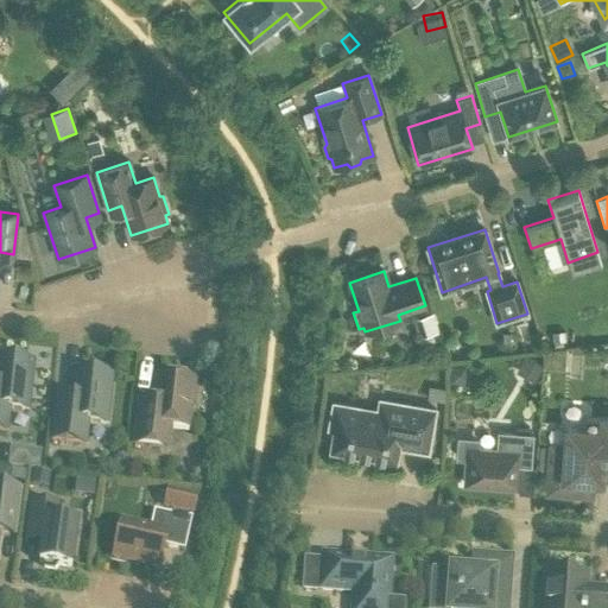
[(564,333),(552,334),(552,343),(565,342),(564,333)]
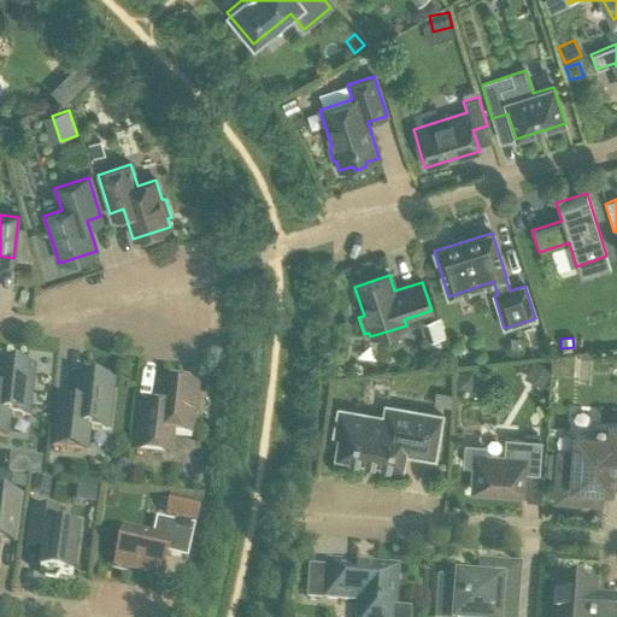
[(600,376),(615,375),(613,359),(598,360),(600,376)]
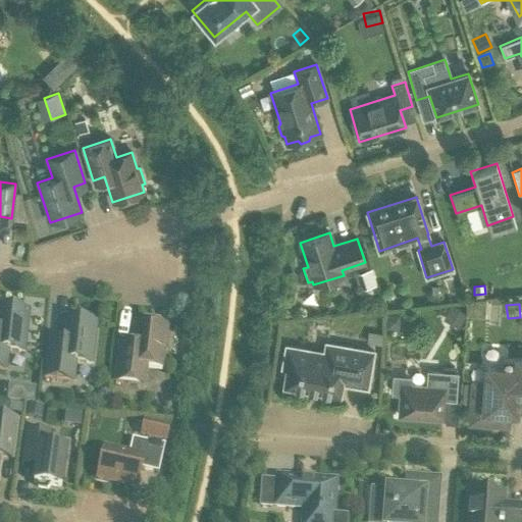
[(24,353),(29,312),(22,311),(22,307),(2,305),(2,309),(0,308),(0,369),(6,370),(8,351),(24,353)]
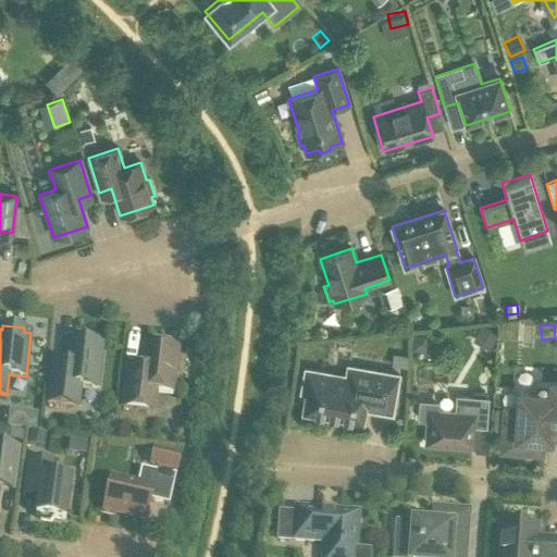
[(411,336),(410,350),(424,351),(424,337),(411,336)]
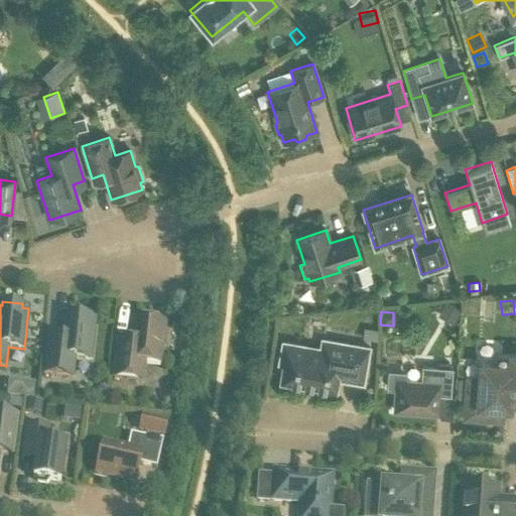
[(91,360),(95,319),(89,319),(90,315),(69,313),(69,316),(62,316),(59,342),(47,341),(43,375),(73,378),(75,359),(91,360)]
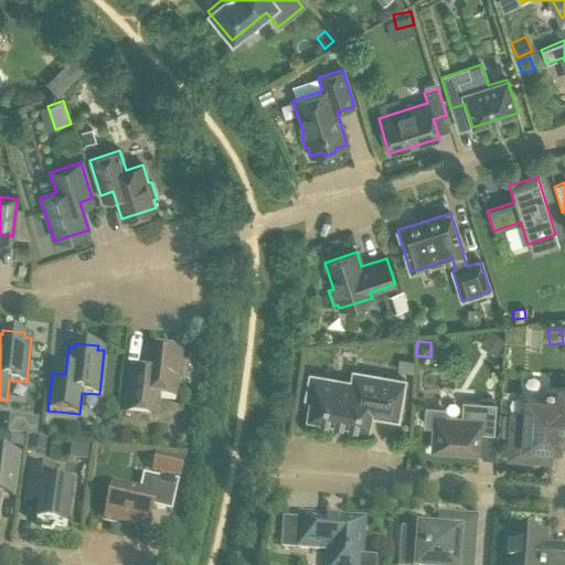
[(180,362),(181,354),(145,350),(141,379),(128,377),(125,414),(156,417),(159,396),(176,398),(178,380),(181,381),(182,362),(180,362)]
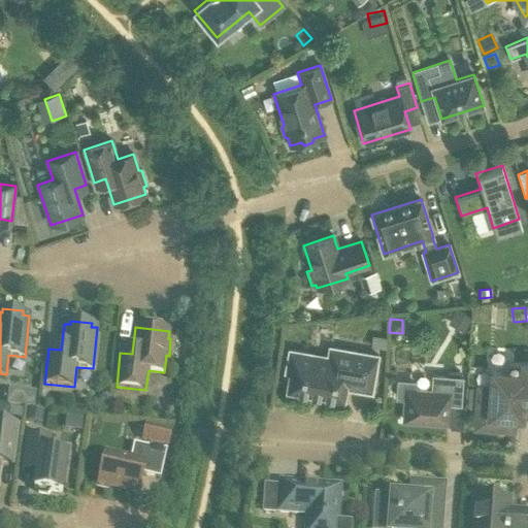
[(347,389),(372,393),(378,356),(330,347),(328,361),(311,358),(311,354),(290,350),(286,372),(291,373),(288,391),(344,400),(347,389)]
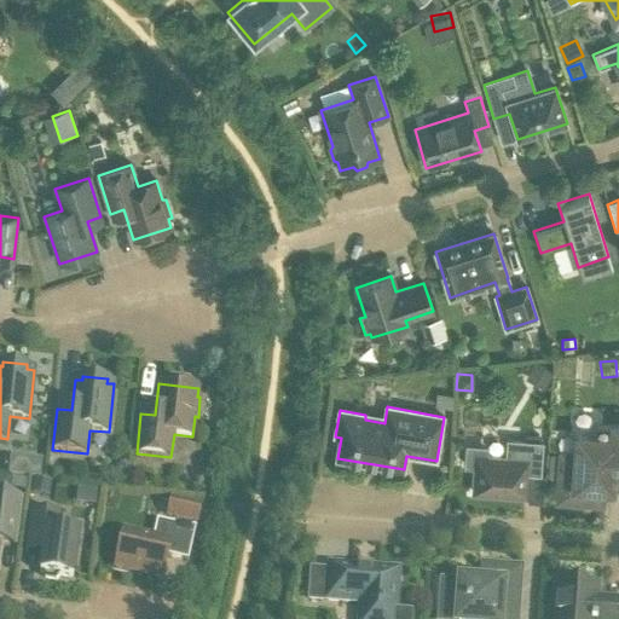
[(618,470),(618,426),(597,424),(596,439),(579,438),(578,458),(563,457),(560,501),(595,503),(596,487),(612,489),(613,472),(618,470)]
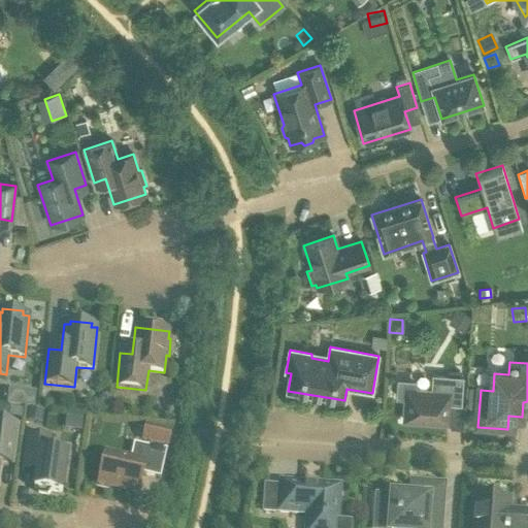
[(462,406),(464,377),(433,374),(431,391),(416,390),(416,383),(399,382),(398,398),(406,399),(404,421),(449,424),(450,405),(462,406)]
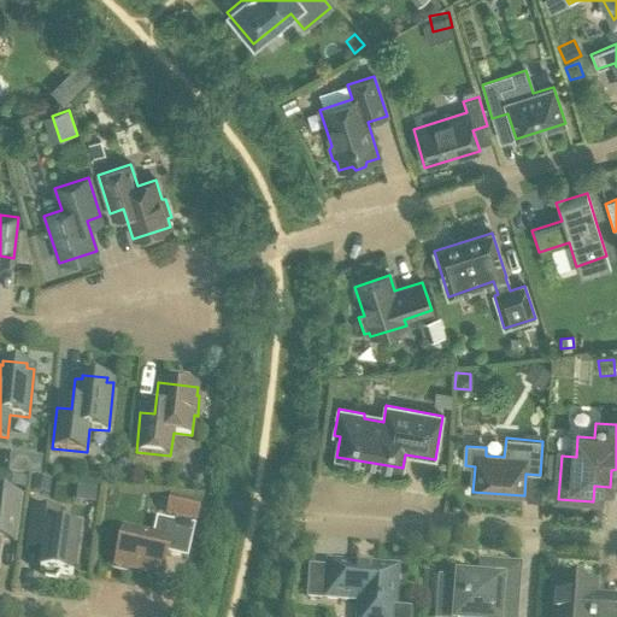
[(42,459),(30,458),(29,476),(41,477),(42,459)]
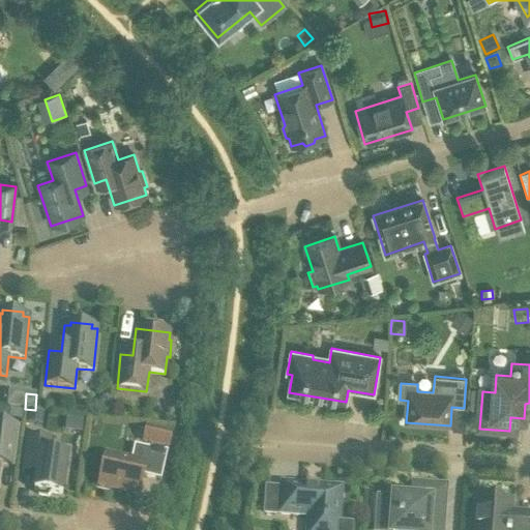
[(28,411),(26,424),(42,425),(43,413),(28,411)]
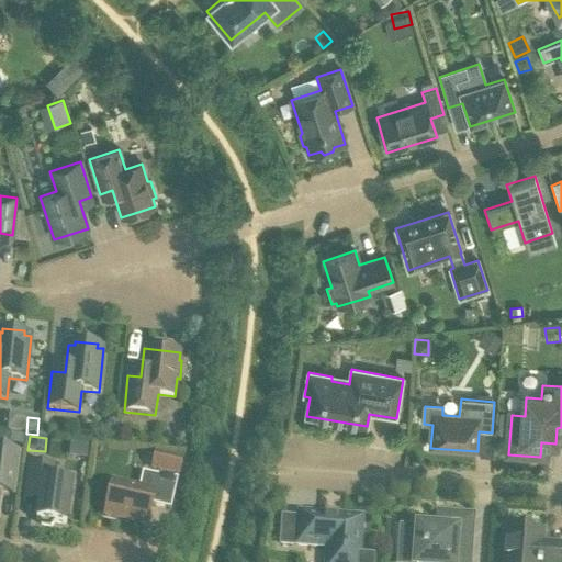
[(13,490),(19,453),(0,450),(0,492),(0,489),(13,490)]
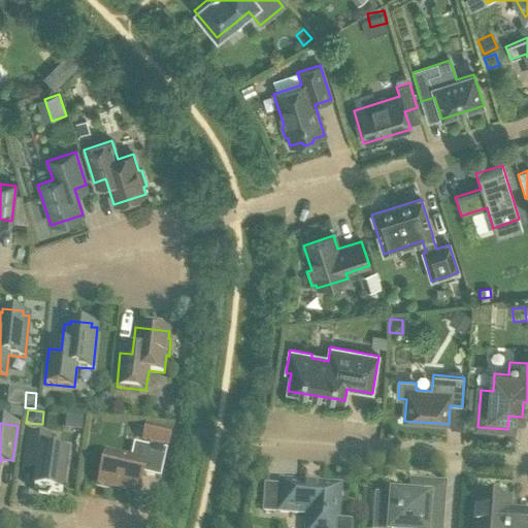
[(167,447),(171,431),(140,424),(138,432),(144,434),(143,440),(167,447)]
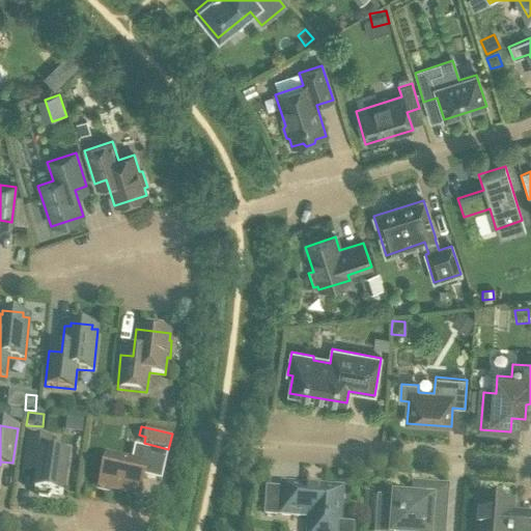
[(61,496),(66,456),(49,454),(51,442),(27,438),(23,466),(37,468),(34,492),(36,493),(38,497),(48,498),(51,494),(61,496)]
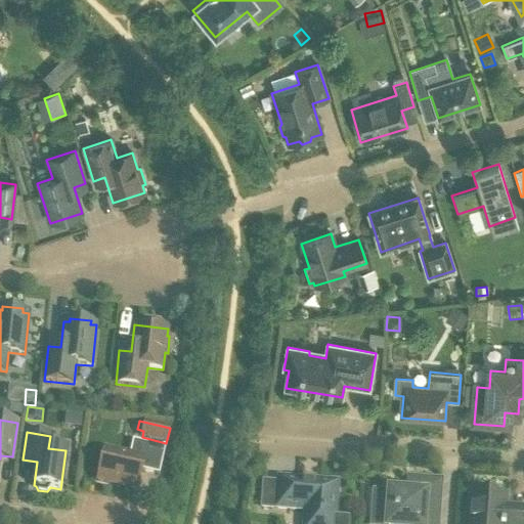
[(159,475),(165,447),(147,442),(143,460),(104,450),(97,481),(114,485),(116,482),(138,488),(141,471),(159,475)]
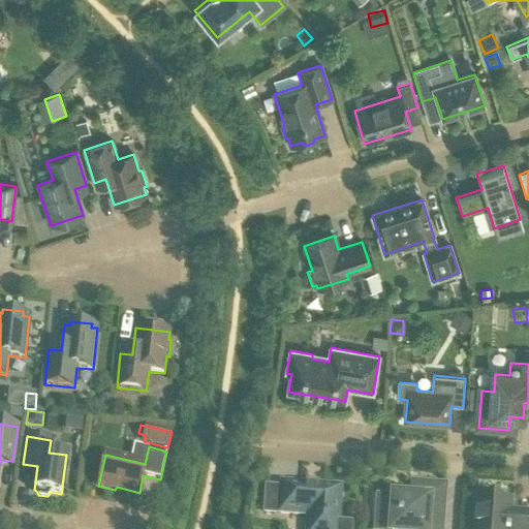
[(350,528),(351,525),(339,524),(341,487),(282,483),(279,514),(308,516),(307,528),(350,528)]
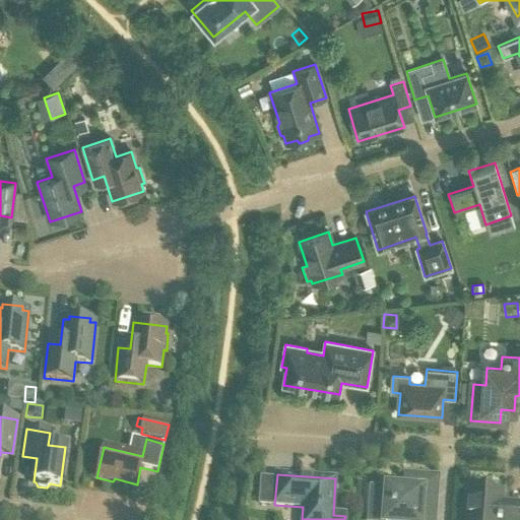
[(435,519),(438,486),(409,484),(408,492),(388,490),(388,492),(374,490),(371,519),(435,519)]
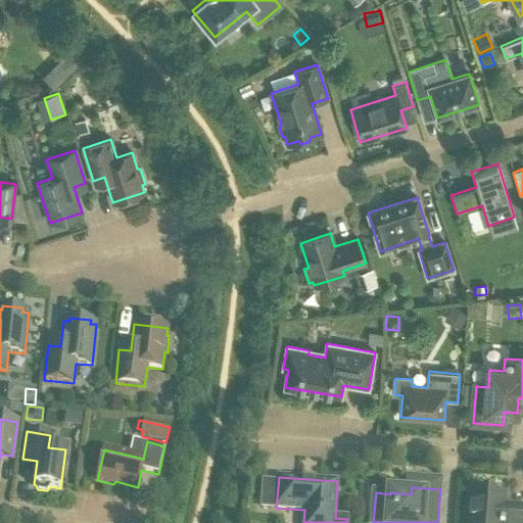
[(522,522),(522,508),(503,507),(504,494),(473,492),(470,522),(522,522)]
